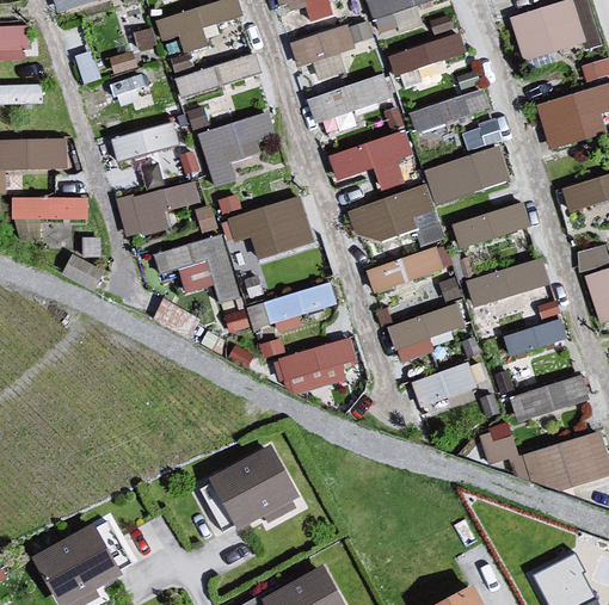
[(53,0),(56,11),(94,0),(53,0)]
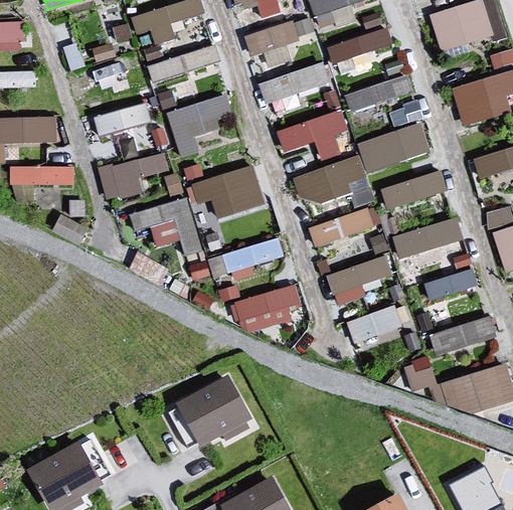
[(189,0),(131,17),(136,33),(148,29),(151,39),(173,33),(170,20),(203,11),(200,0),(189,0)]
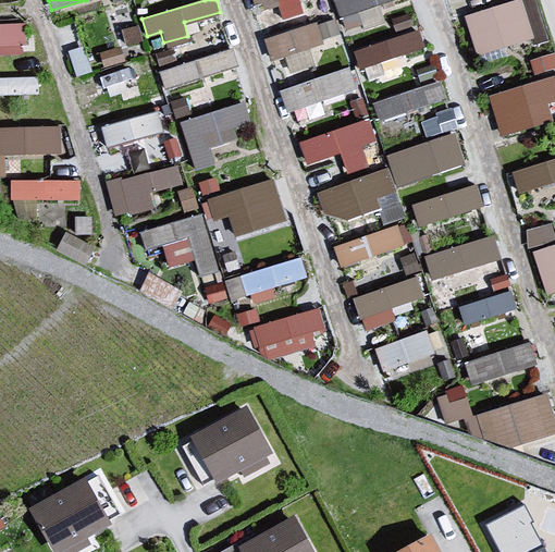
[(335,0),(344,27),(362,22),(359,10),(391,0),(335,0)]
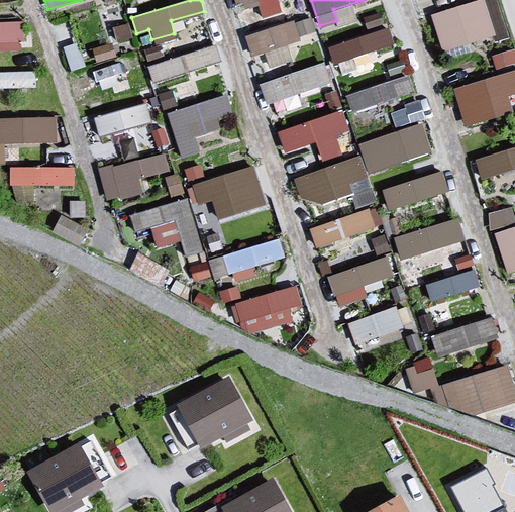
[(496,33),(485,0),(472,0),(431,13),(443,49),(496,33)]
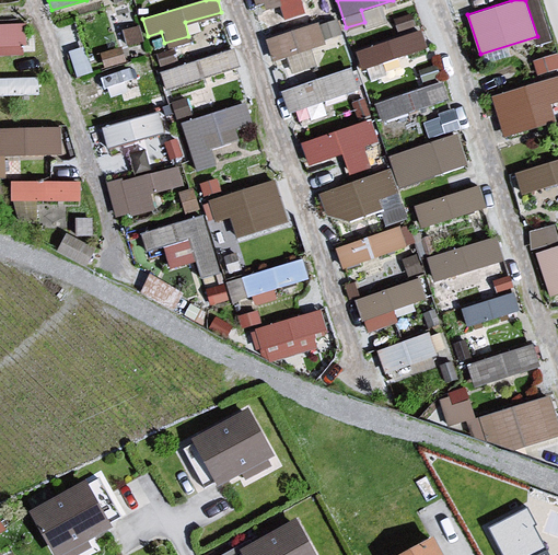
[(410,10),(394,14),(397,27),(414,22),(410,10)]
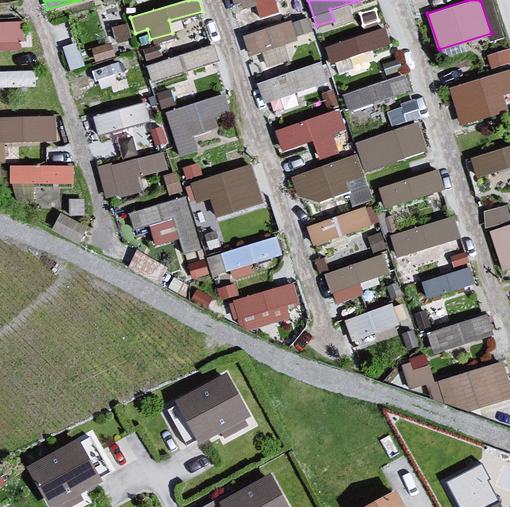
[(306,16),(293,20),(298,33),(311,28),(306,16)]
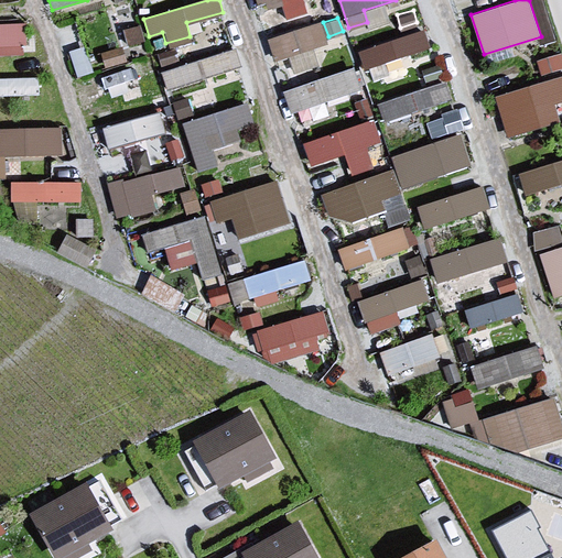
[(321,22),(268,39),(274,58),(326,43),(321,22)]
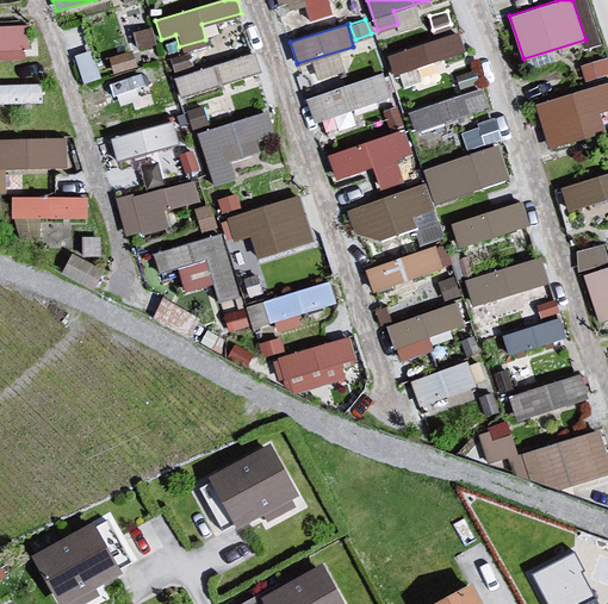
[(25,25),(0,25),(0,50),(26,50),(25,25)]
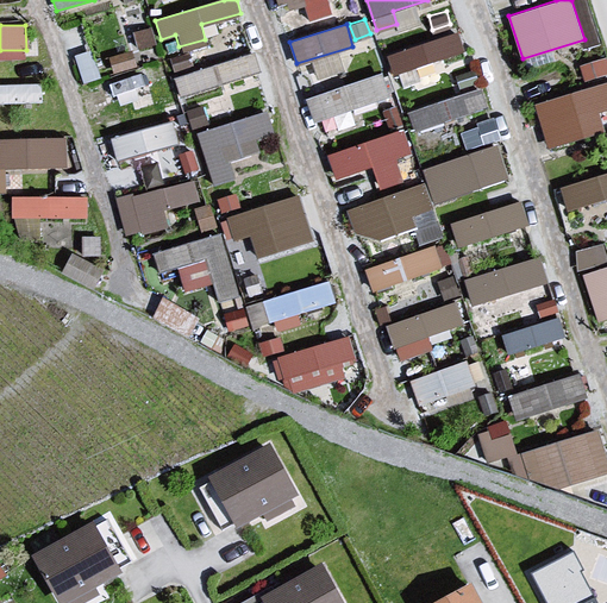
[(150,25),(133,30),(138,46),(155,42),(150,25)]
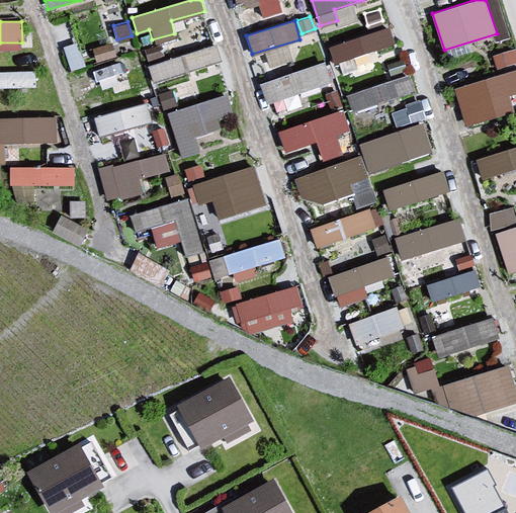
[(389,28),(330,46),(334,62),(394,45),(389,28)]
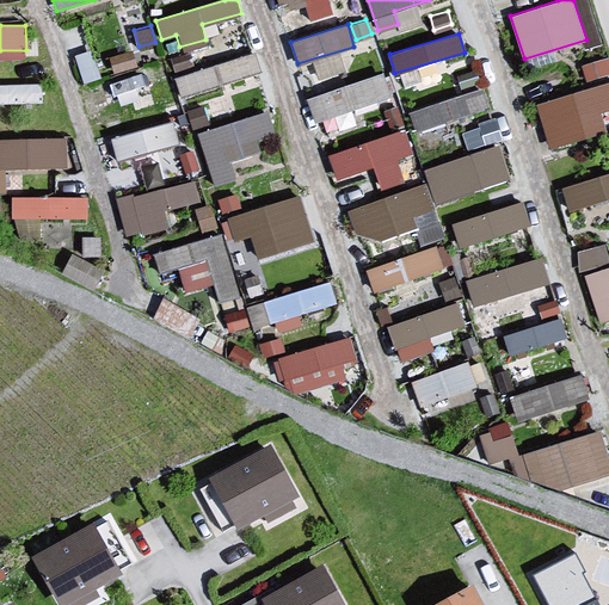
[(93,48),(74,53),(82,81),(100,76),(93,48)]
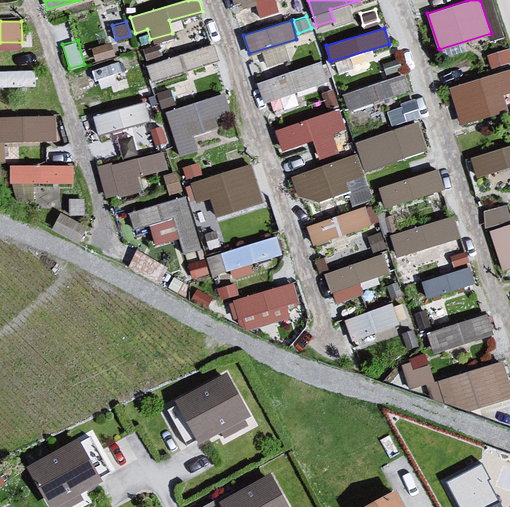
[(111,40),(91,46),(95,60),(115,54),(111,40)]
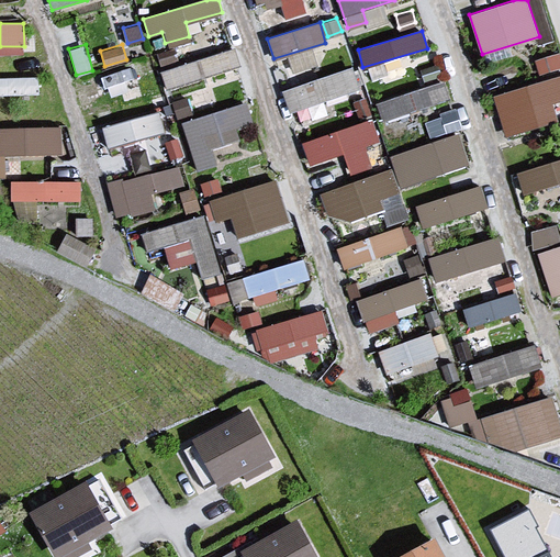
[(175,46),(156,52),(159,64),(178,58),(175,46)]
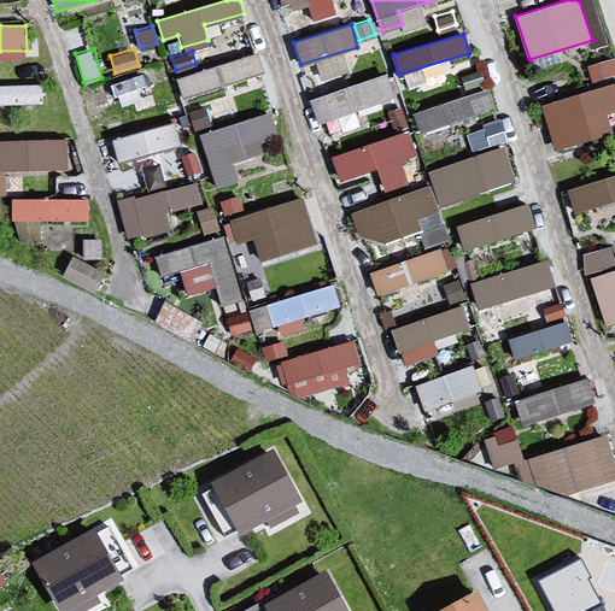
[(258,52),(175,80),(181,98),(264,70),(258,52)]
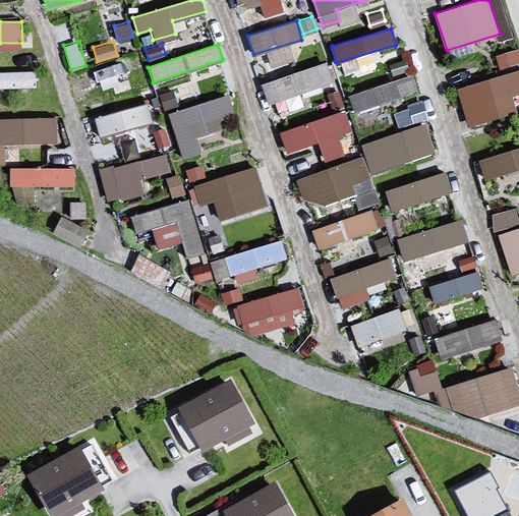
[(518,60),(518,54),(517,47),(496,53),(500,67),(518,60)]
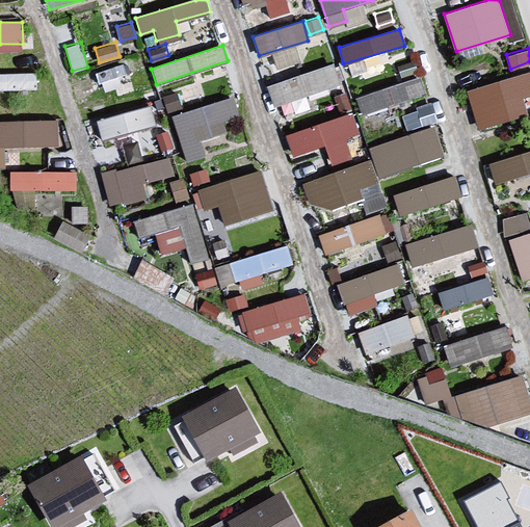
[(130,57),(88,71),(94,83),(134,70),(130,57)]
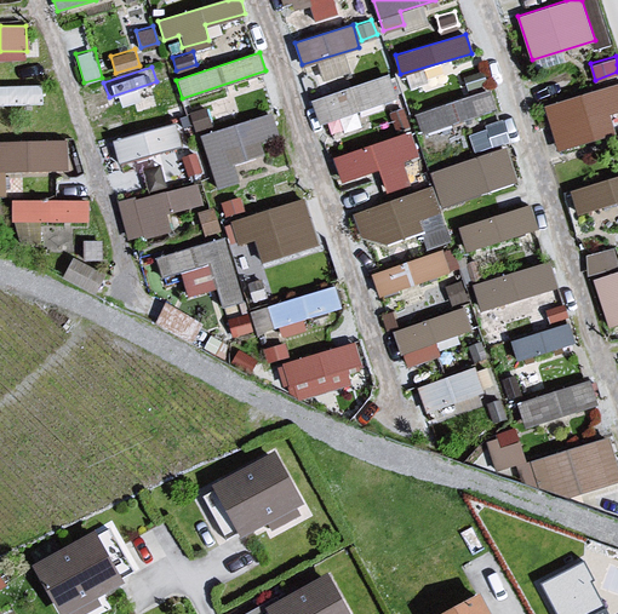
[(484,67),(464,73),(468,86),(487,81),(484,67)]
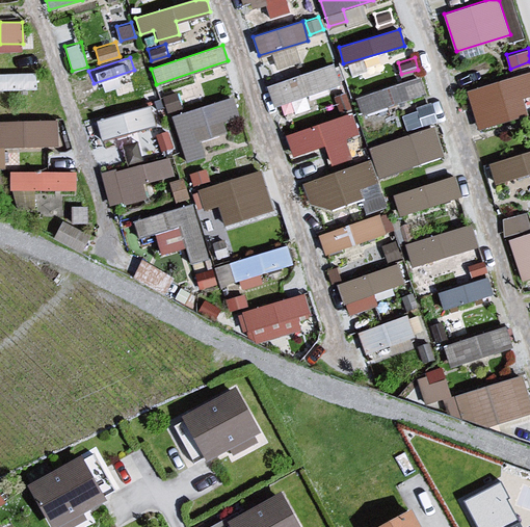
[(334,63),(266,85),(272,105),(340,83),(334,63)]
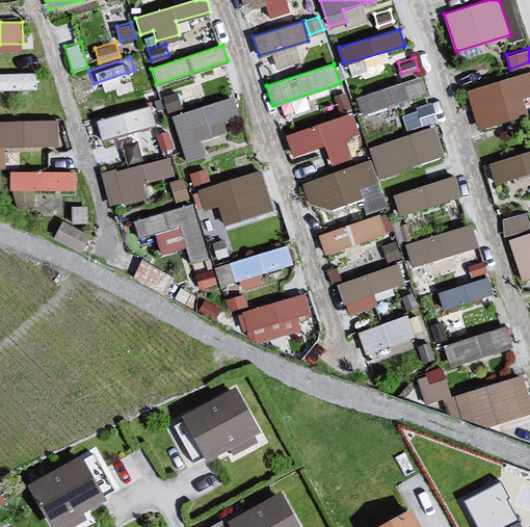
[(529,94),(529,69),(466,90),(478,129),(527,113),(522,97),(529,94)]
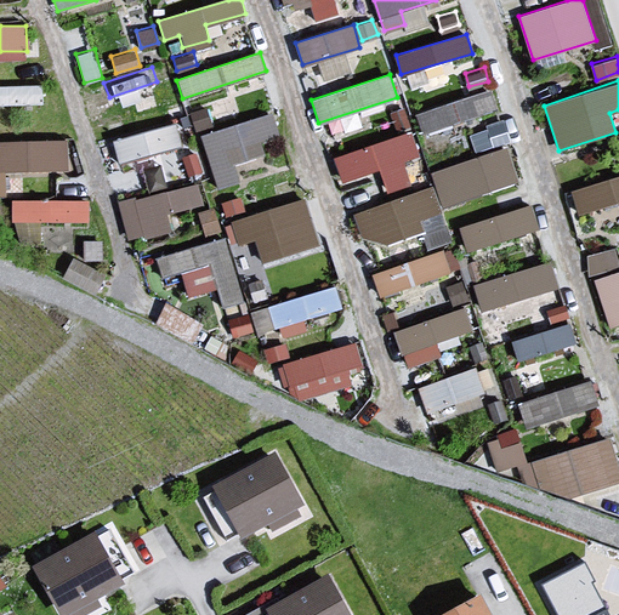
[(43,84),(0,85),(0,102),(43,102),(43,84)]
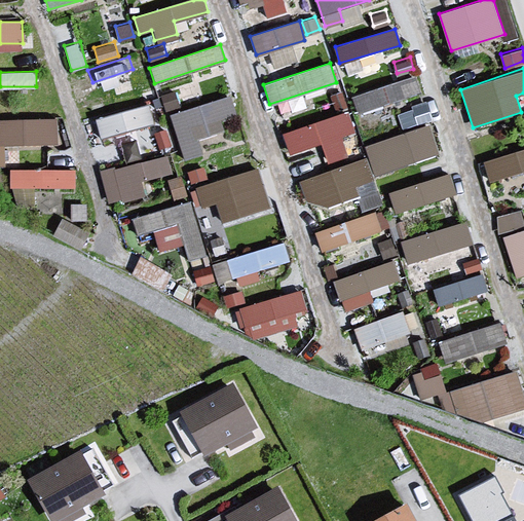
[(414,76),(351,96),(357,113),(419,94),(414,76)]
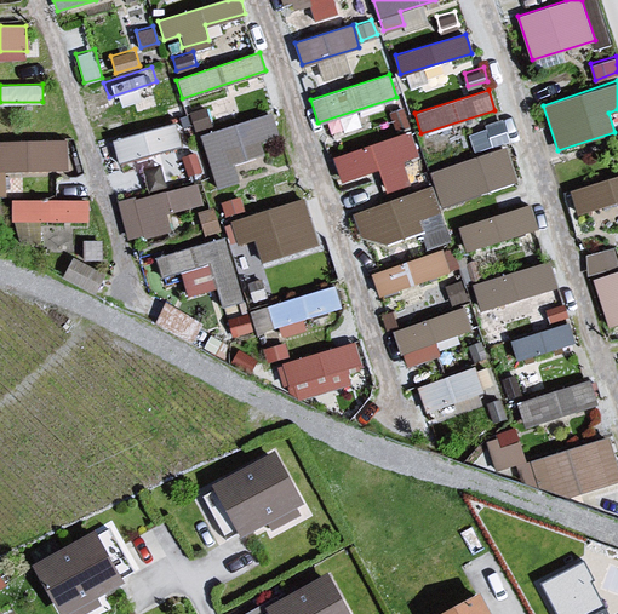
[(181,102),(166,107),(169,116),(183,112),(181,102)]
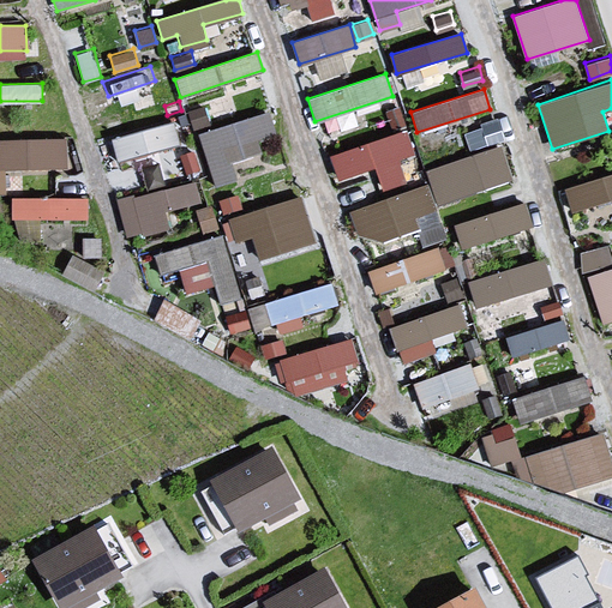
[(397,104),(387,110),(394,126),(405,121),(397,104)]
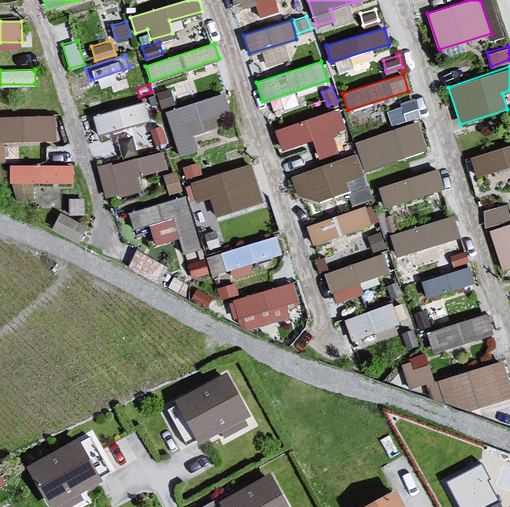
[(170,88),(155,93),(159,106),(174,101),(170,88)]
